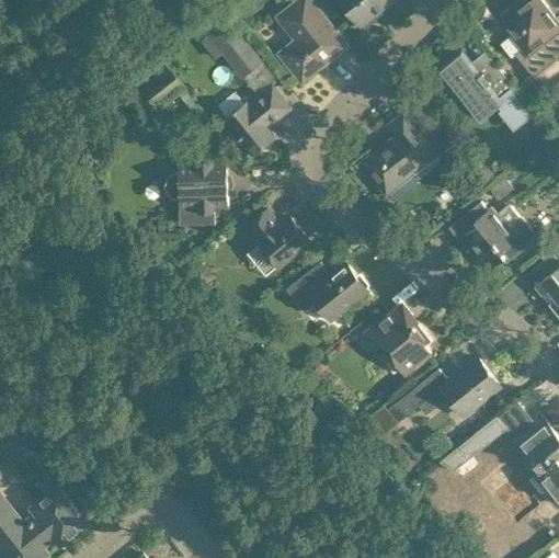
[(276,55),(286,67),(300,84),(324,65),(323,63),(331,56),(332,58),(346,47),(308,0),(297,0),(281,14),(299,37),(276,55)]
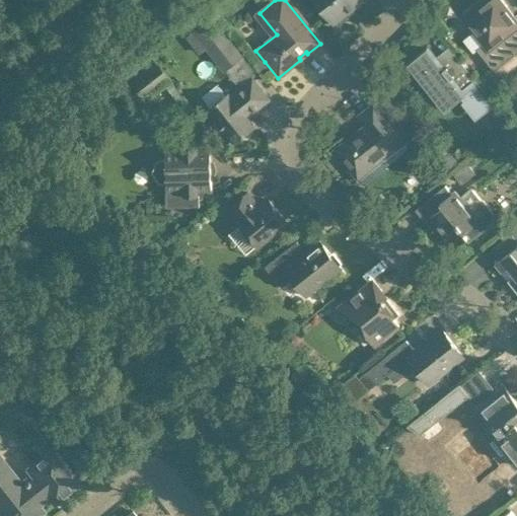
[(311,0),(319,9),(331,25),(347,14),(346,12),(356,5),(356,6),(363,0),(311,0)]
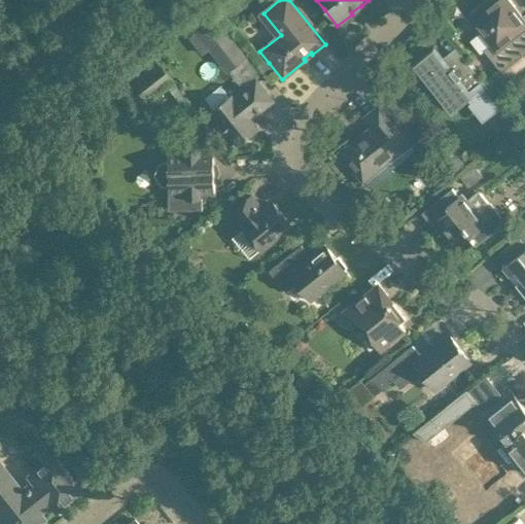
[(524,23),(524,22),(506,0),(492,0),(488,4),(486,1),(467,15),(469,19),(466,21),(488,48),(483,53),(500,74),(524,54),(524,23)]
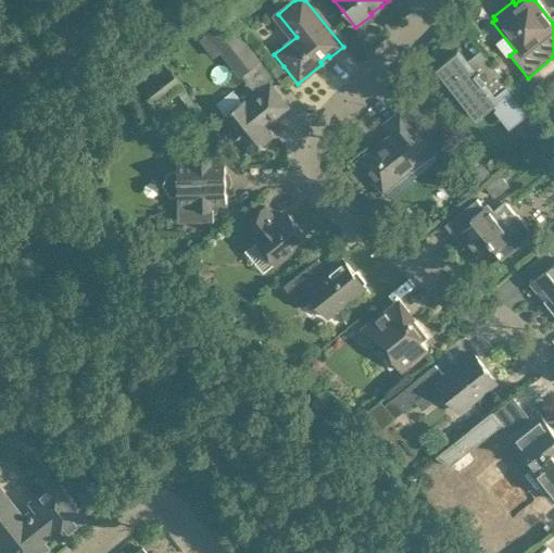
[(209,35),(241,75),(259,62),(226,21),(212,33),(209,35)]
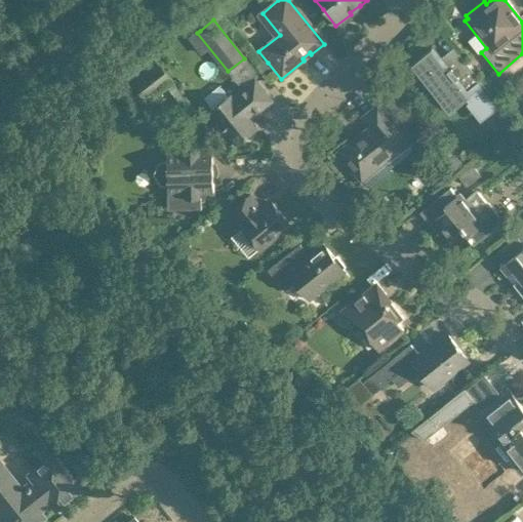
[(430,51),(401,74),(402,75),(406,72),(421,85),(428,89),(448,114),(450,112),(453,110),(464,102),(480,122),(498,108),(479,83),(469,71),(456,54),(455,55),(457,57),(444,68),(438,62),(430,51)]
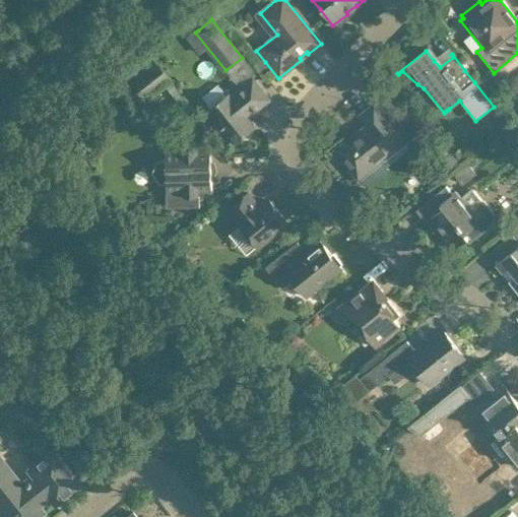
[(127,80),(141,99),(164,80),(149,63),(127,80)]
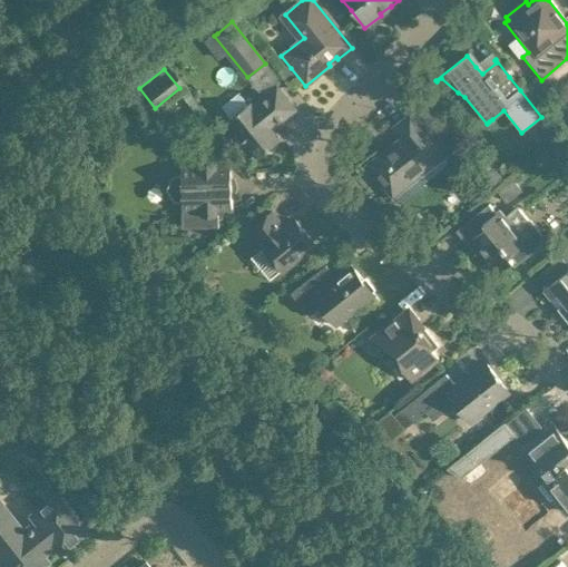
[(237,136),(235,137),(244,148),(246,147),(256,159),(278,142),(270,132),(271,130),(268,127),(273,124),(275,126),(294,111),(276,88),(251,107),(248,104),(226,121),(237,136)]
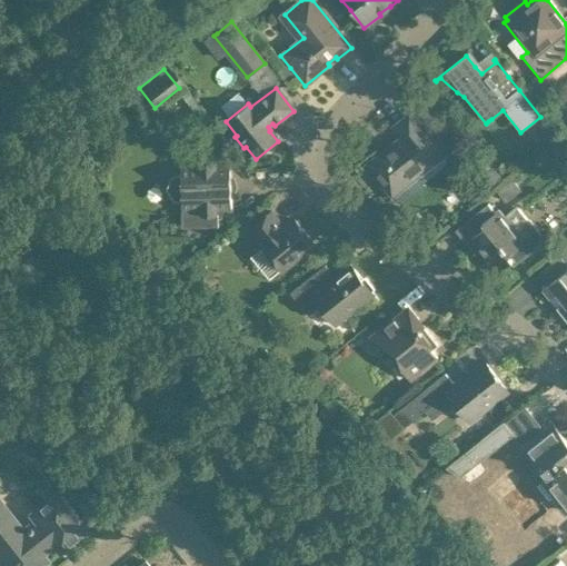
[(428,102),(416,111),(419,115),(428,127),(439,117),(428,102)]
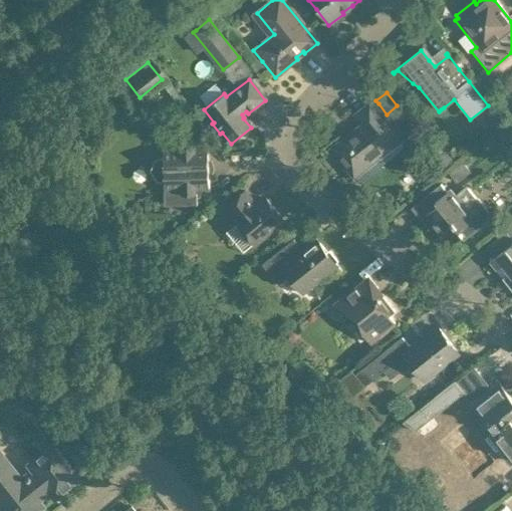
[(361,125),(330,151),(352,179),(399,143),(405,138),(387,114),(378,103),(371,109),(368,104),(353,116),(361,125)]
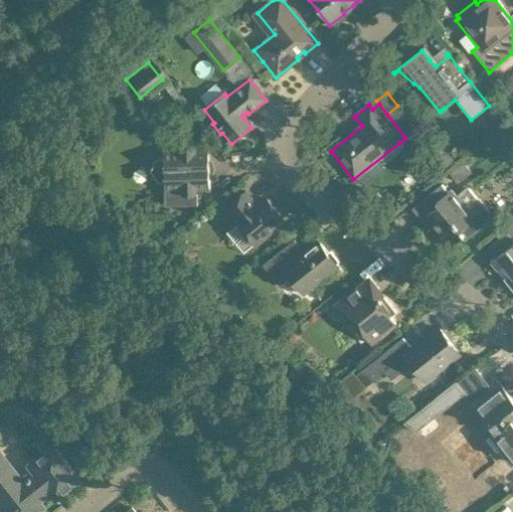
[(193,145),(179,146),(179,151),(162,151),(163,160),(156,160),(150,172),(157,182),(163,182),(164,206),(195,206),(195,191),(208,191),(207,150),(194,150),(193,145)]
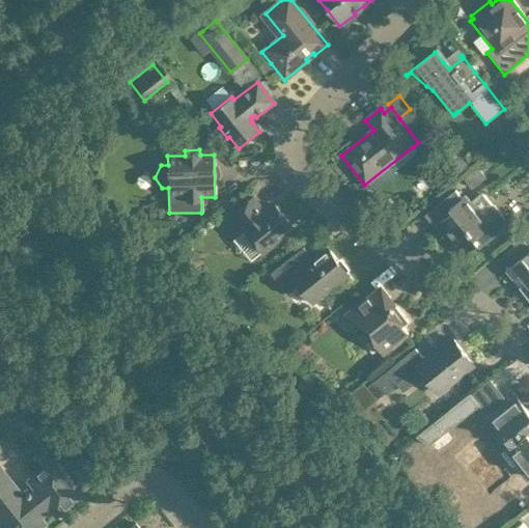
[(476,170),(464,181),(471,189),(483,179),(476,170)]
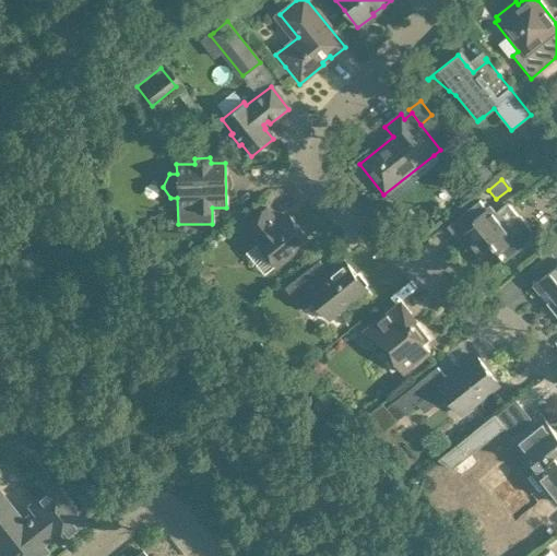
[(466,186),(454,194),(461,203),(473,194),(466,186)]
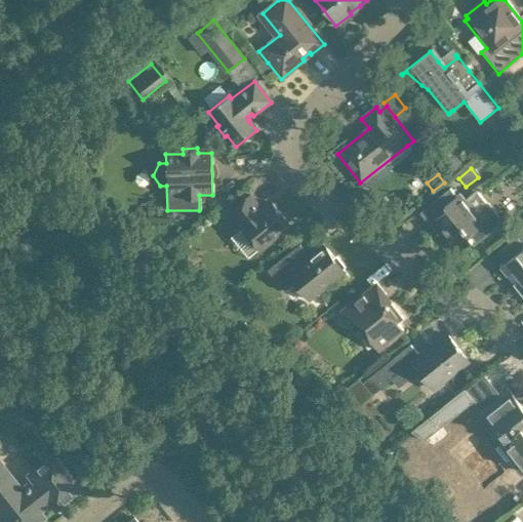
[(433,222),(441,233),(456,253),(471,242),(473,244),(471,246),(472,247),(500,225),(475,193),(464,202),(458,195),(455,198),(449,190),(438,199),(447,210),(433,222)]
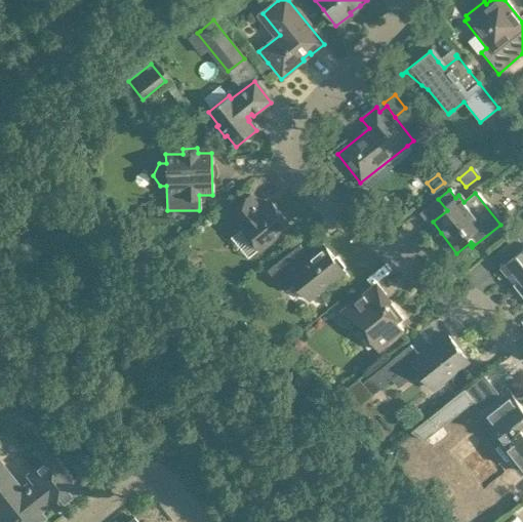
[(249,197),(233,210),(229,213),(241,229),(240,229),(259,252),(277,237),(275,235),(287,225),(271,204),(262,212),(249,197)]
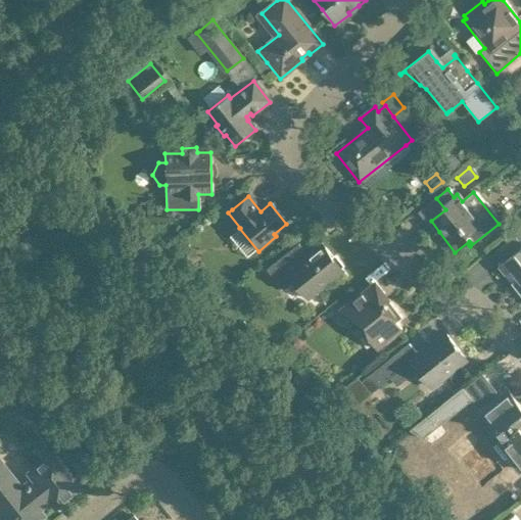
[(520,226),(512,233),(515,237),(493,253),(503,264),(496,269),(504,277),(509,273),(516,281),(510,285),(520,298),(520,226)]
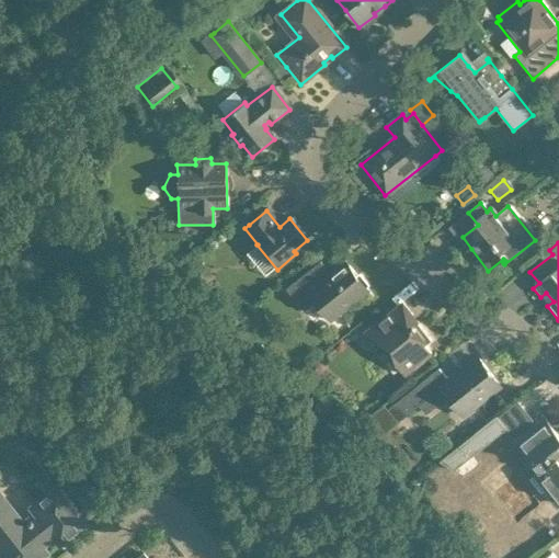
[(190,261),(186,275),(197,277),(200,262),(190,261)]
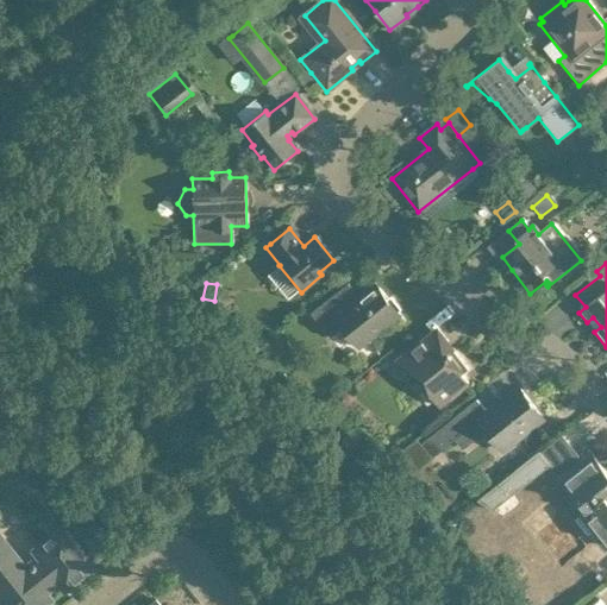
[(320,307),(310,315),(329,340),(342,329),(358,350),(380,333),(387,327),(398,319),(399,317),(374,285),(357,298),(348,285),(338,292),(320,307)]
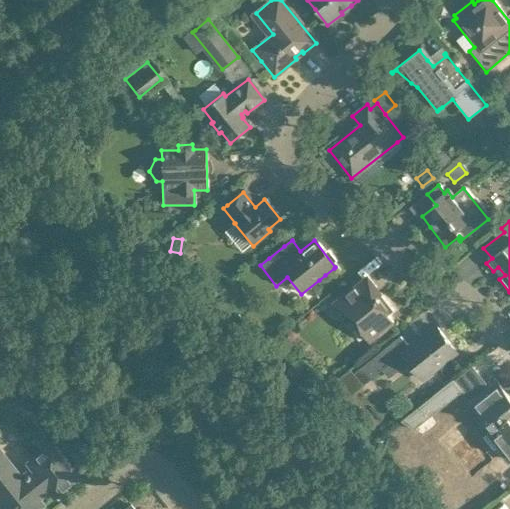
[(350,290),(331,305),(340,316),(346,324),(350,321),(356,329),(367,343),(377,336),(385,329),(392,323),(387,316),(393,312),(381,296),(366,278),(350,290)]
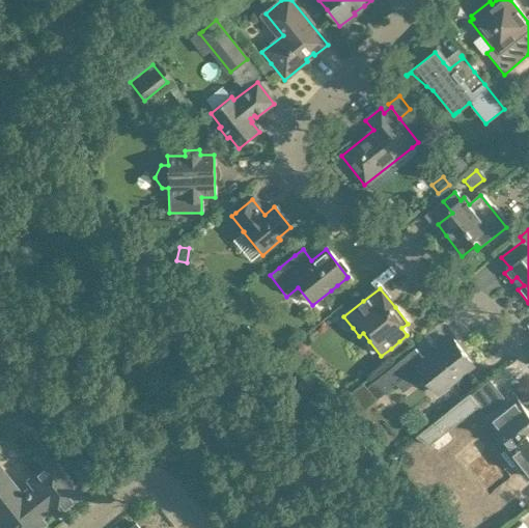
[(249,302),(238,310),(248,324),(259,315),(249,302)]
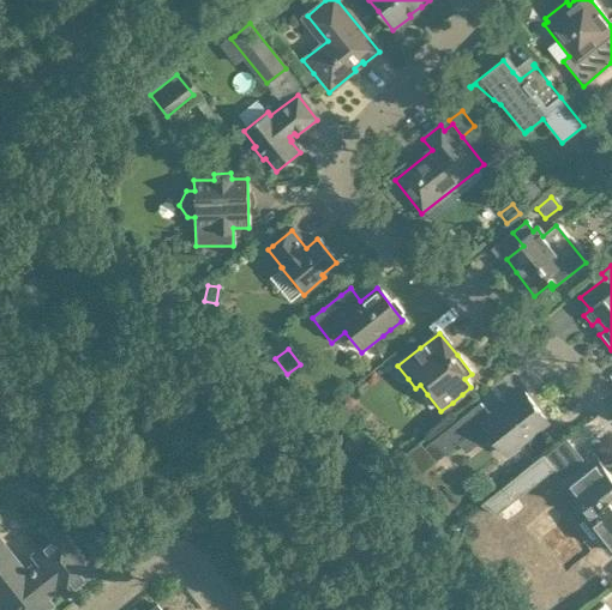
[(479,405),(461,420),(423,450),(435,464),(483,426),(505,457),(546,424),(521,392),(489,417),(479,405)]
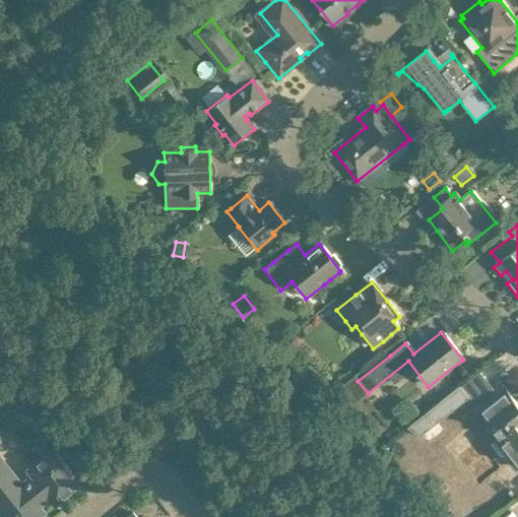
[(289,339),(286,341),(287,345),(289,348),(294,348),(297,345),(297,341),(294,339),(289,339)]
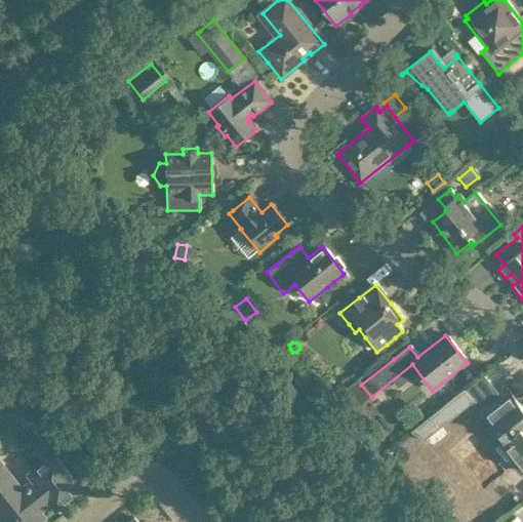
[(358,380),(345,391),(358,407),(371,397),(361,385),(358,380)]
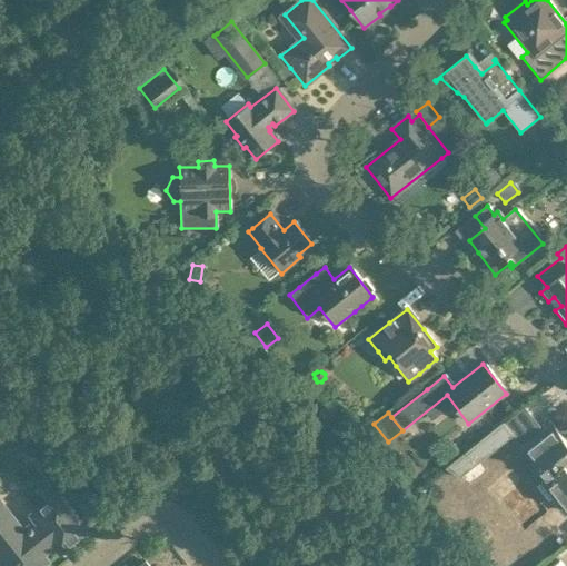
[(566,515),(566,514),(566,445),(550,424),(519,448),(545,480),(536,488),(547,503),(554,498),(566,515)]
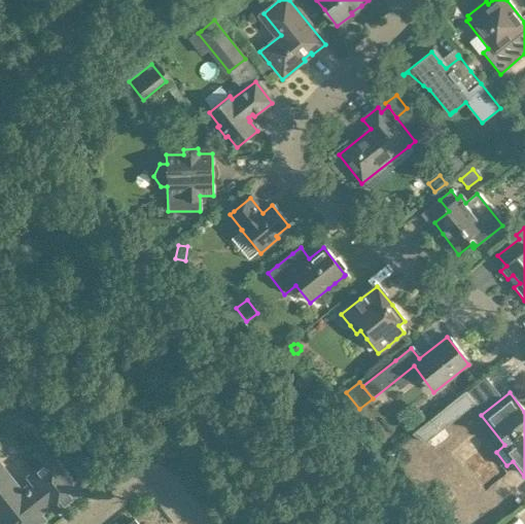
[(435,416),(412,435),(424,444),(433,451),(449,439),(443,429),(454,421),(474,406),(463,393),(435,416)]
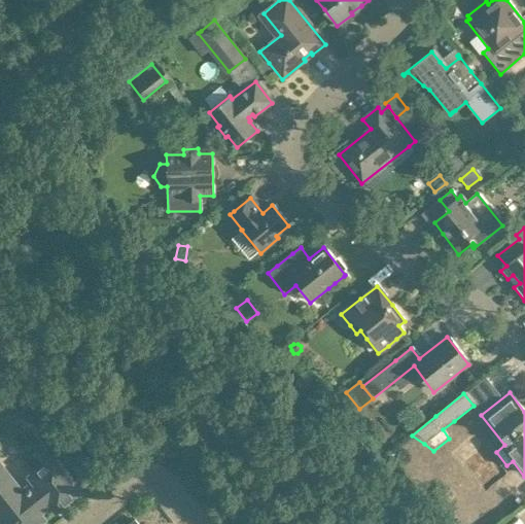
[(36,523),(39,521),(34,515),(48,503),(54,510),(76,492),(50,460),(28,478),(33,484),(13,499),(0,483),(0,523),(36,523)]
